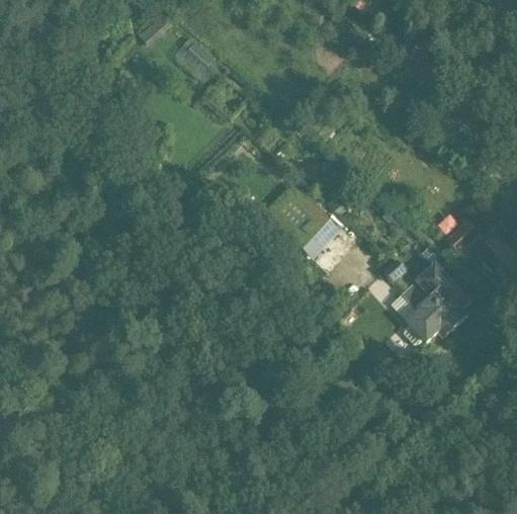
[(352,0),(362,8),(368,0),(352,0)]
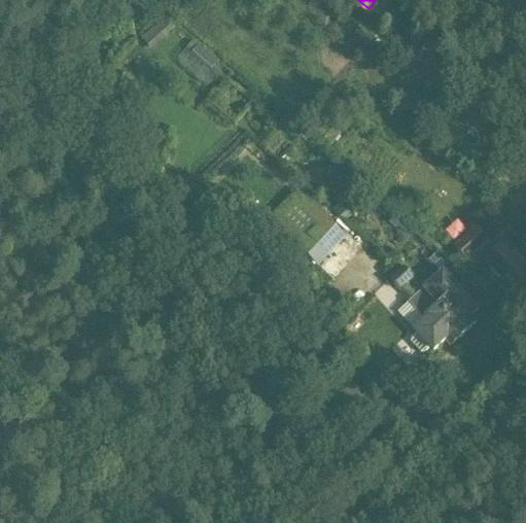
[(197,43),(189,51),(208,68),(215,60),(197,43)]
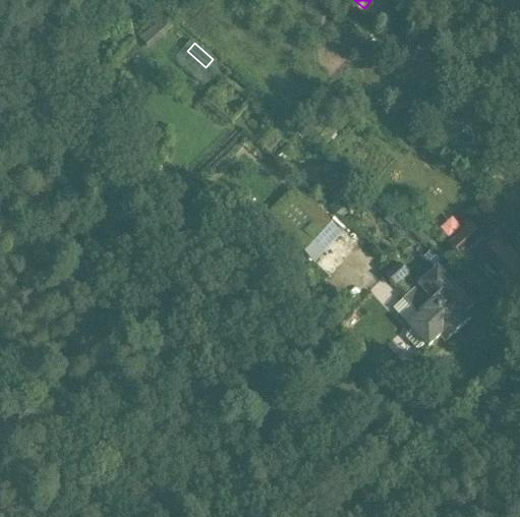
[(318,132),(318,133),(326,140),(330,136),(333,132),(335,129),(326,122),(326,123),(318,132)]
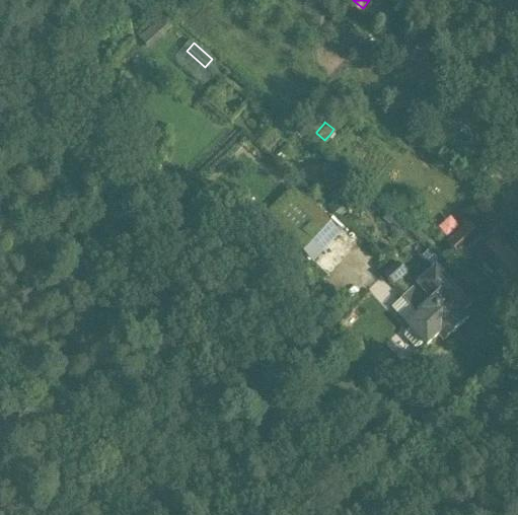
[(291,185),(263,214),(310,260),(338,231),(291,185)]
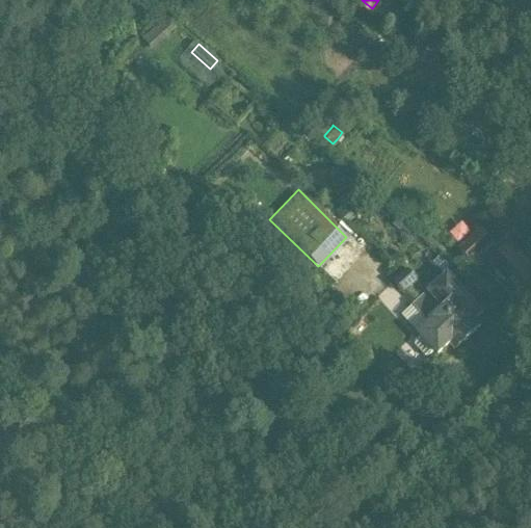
[(342,202),(336,209),(345,217),(351,211),(342,202)]
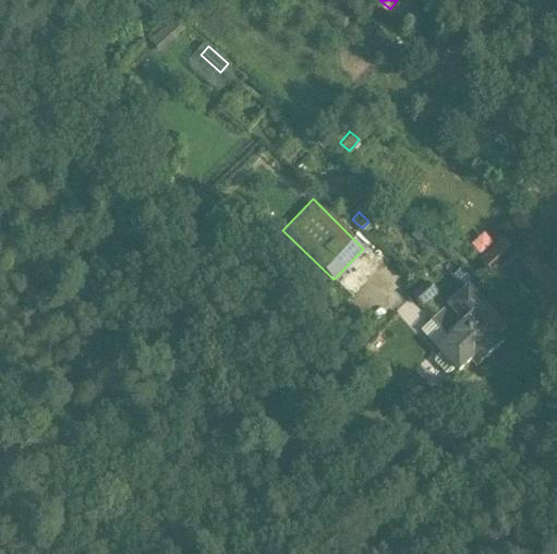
[(414,225),(409,231),(418,239),(423,232),(414,225)]
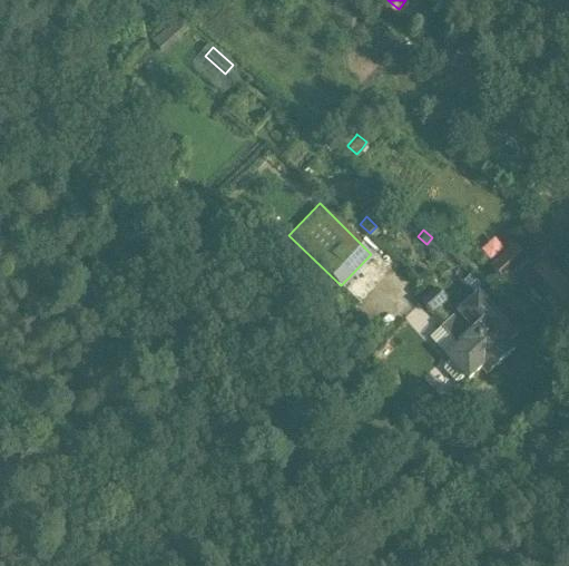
[(568,270),(555,254),(543,264),(539,260),(541,257),(540,256),(530,265),(526,261),(527,260),(514,246),(493,265),(506,280),(511,275),(521,285),(520,286),(547,315),(568,294),(568,270)]
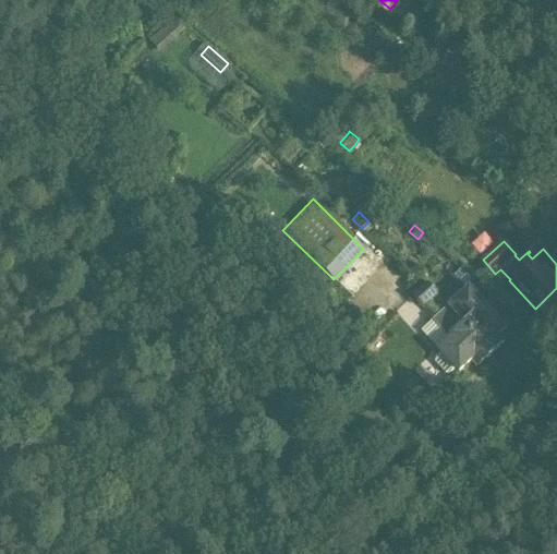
[(488,351),(504,339),(498,333),(505,326),(473,291),(482,284),(462,265),(452,274),(465,287),(445,305),(488,351)]
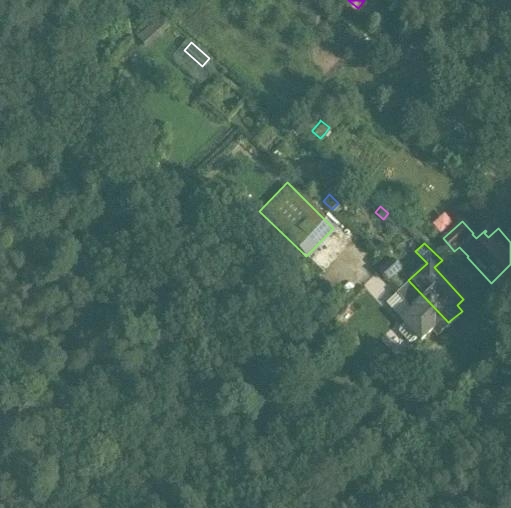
[(388,280),(400,269),(390,257),(378,268),(388,280)]
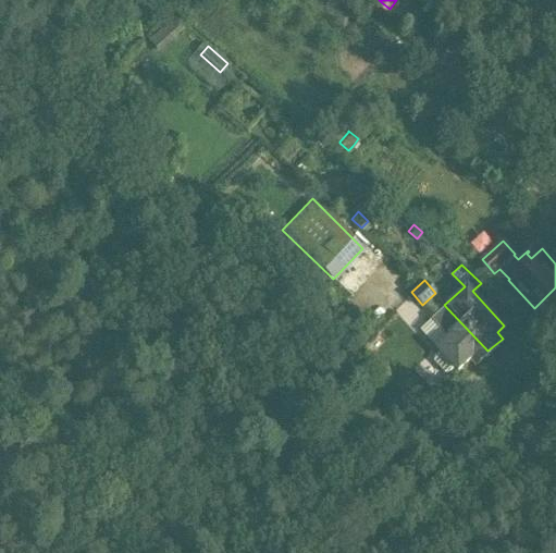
[(444,305),(432,315),(448,334),(436,345),(439,349),(434,354),(433,359),(444,371),(449,369),(454,366),(457,369),(469,357),(474,363),(487,351),(444,305)]
